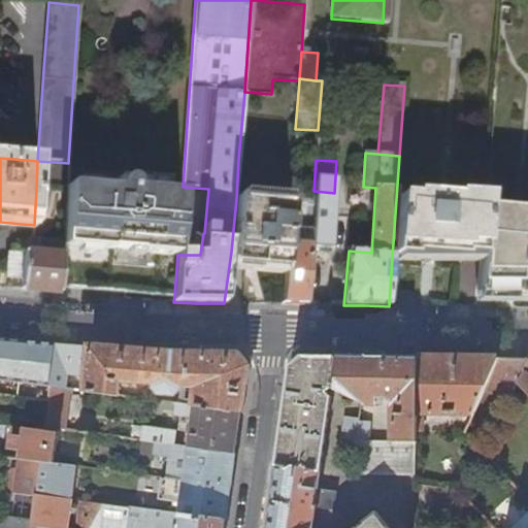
[(68,163),(37,161),(36,190),(66,193),(66,188),(68,163)]
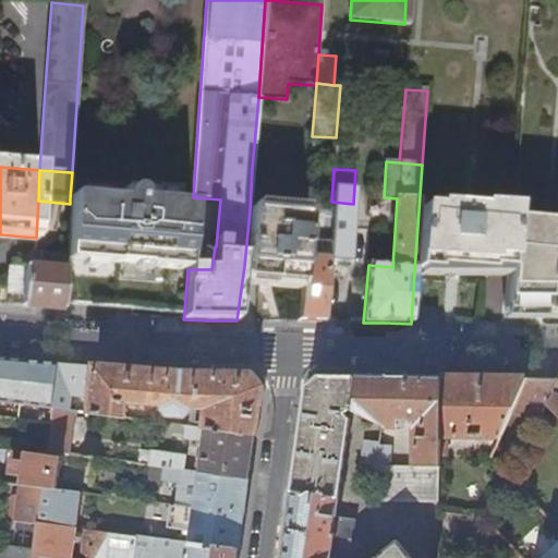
[(123,203),(70,198),(70,204),(67,256),(65,270),(63,305),(87,307),(144,311),(184,313),(187,269),(192,205),(143,202),(143,198),(140,194),(135,192),(130,193),(126,194),(125,195),(124,198),(123,203)]
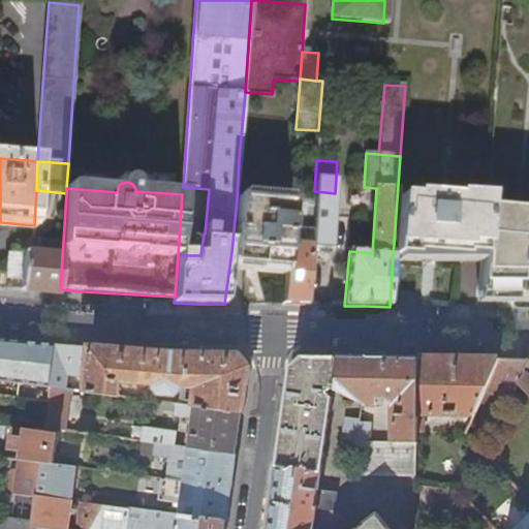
[(312,223),(310,249),(331,250),(335,193),(314,191),(312,223)]
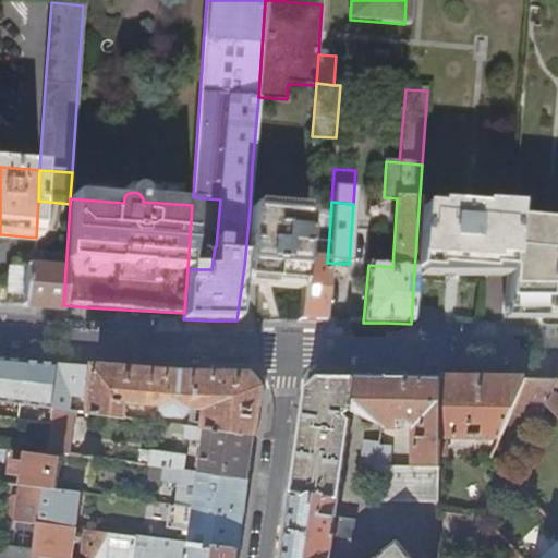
[(419,210),(414,273),(434,274),(434,271),(485,275),(486,270),(507,273),(510,227),(511,210),(481,208),(481,211),(436,208),(436,211),(419,210)]
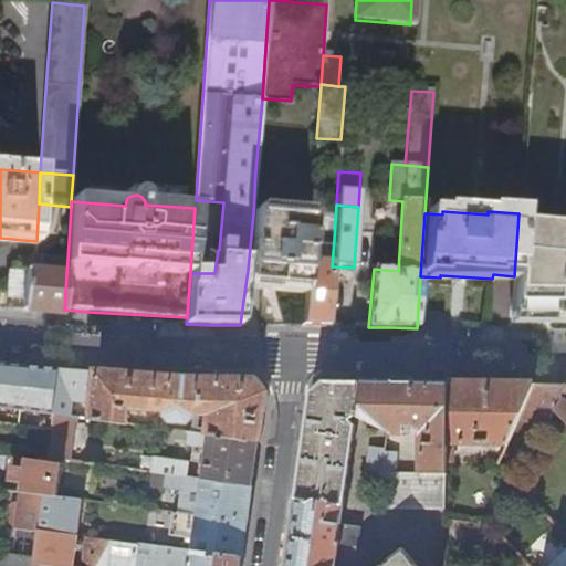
[(263,286),(305,290),(307,257),(311,217),(253,213),(248,270),(245,285),(263,286)]
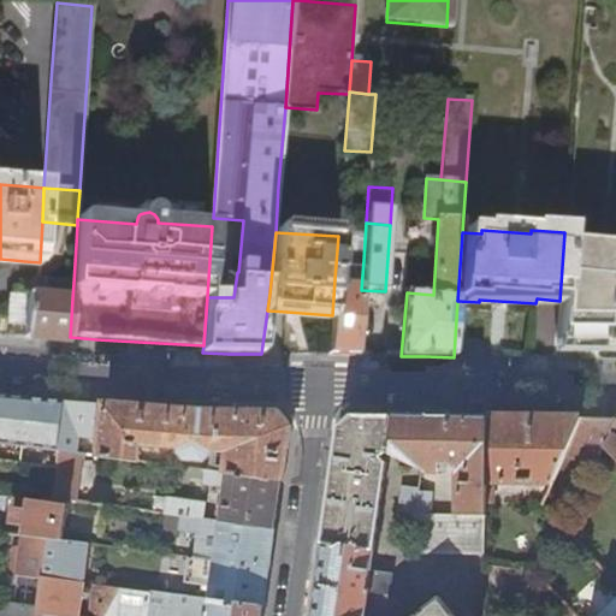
[(560,301),(556,338),(598,342),(598,339),(608,341),(615,341),(615,255),(563,250),(560,301)]
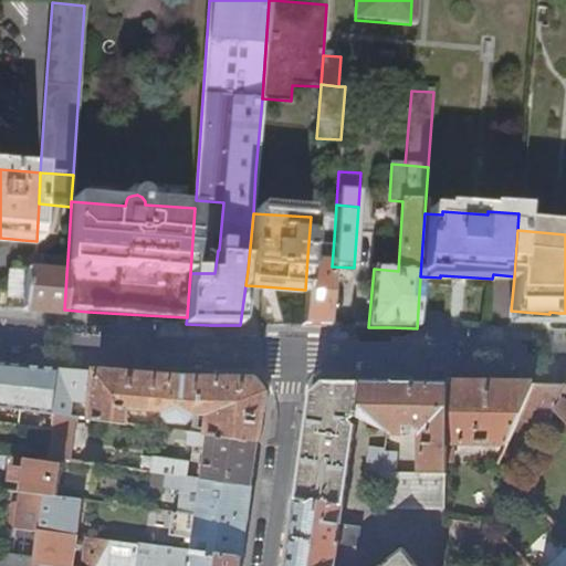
[(307,257),(305,290),(303,326),(314,326),(327,326),(332,266),(334,239),(323,238),(321,264),(314,263),(314,257),(307,257)]
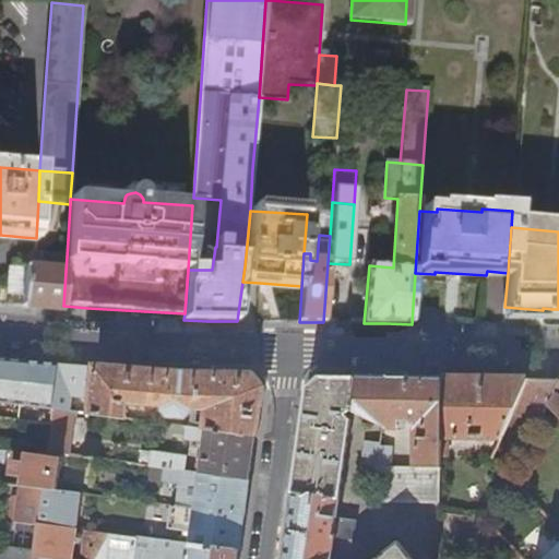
[(66,271),(67,257),(35,254),(31,257),(28,260),(25,268),(66,271)]
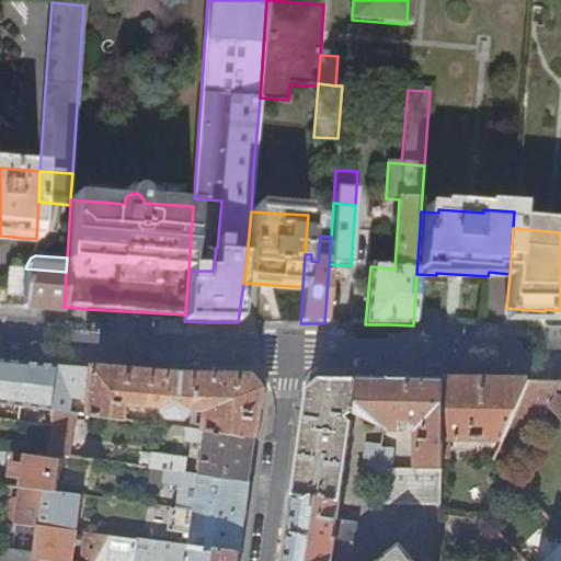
[(23,297),(23,308),(47,310),(64,312),(64,307),(66,272),(25,268),(25,272),(23,297)]
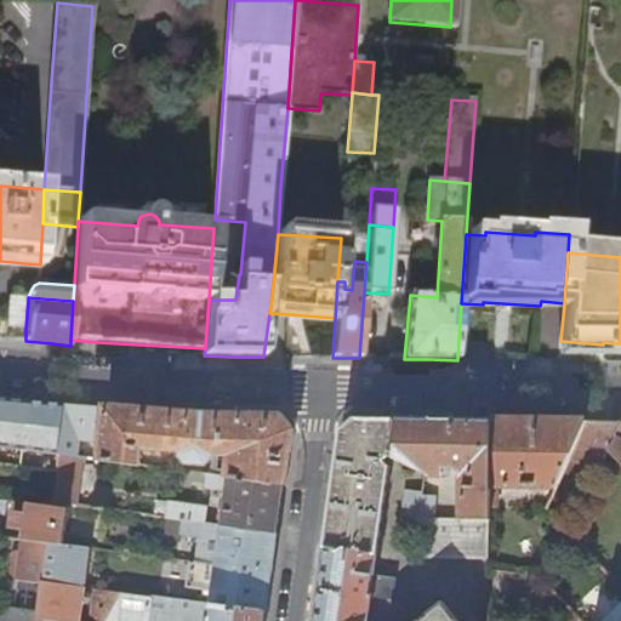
[(7,328),(26,329),(28,301),(10,298),(7,328)]
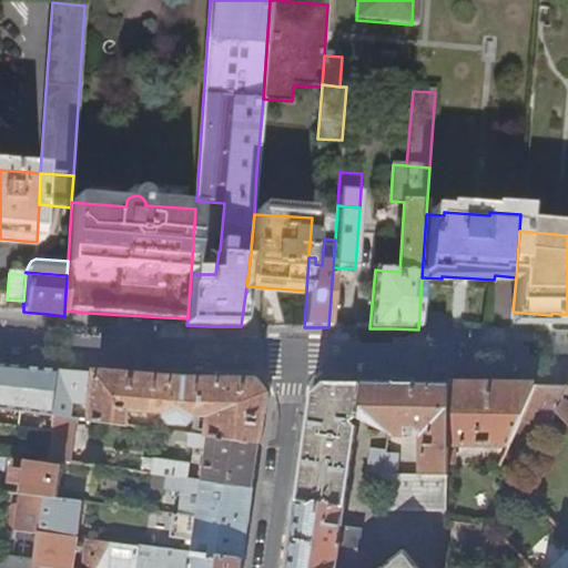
[(6,365),(0,364),(0,407),(20,411),(27,366),(6,365)]
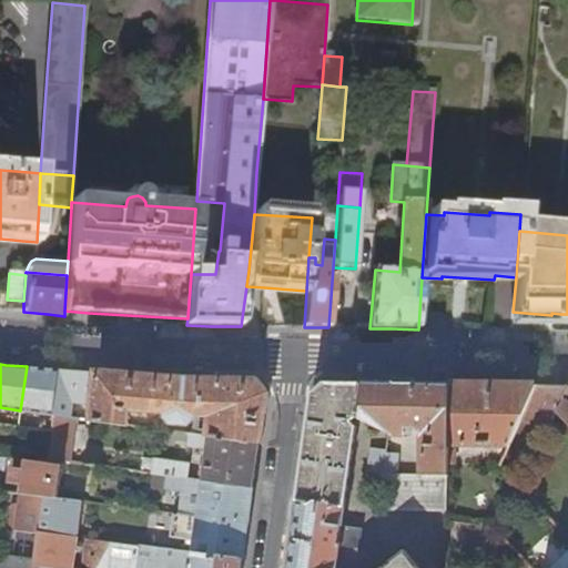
[(40,367),(27,366),(20,411),(53,416),(61,369),(40,367)]
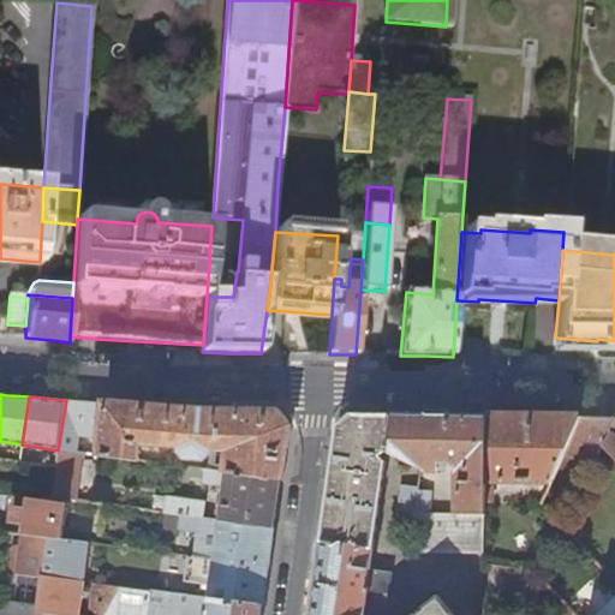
[(94,402),(66,400),(58,451),(81,453),(85,454),(94,402)]
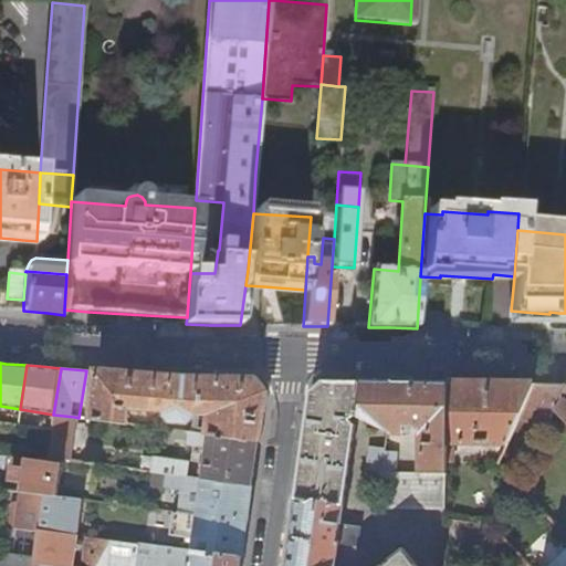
[(208,435),(258,441),(260,422),(264,391),(254,379),(180,378),(164,377),(86,370),(79,418),(127,425),(129,409),(163,412),(161,417),(167,417),(171,422),(186,423),(192,420),(192,416),(200,416),(211,411),(208,429),(208,435)]
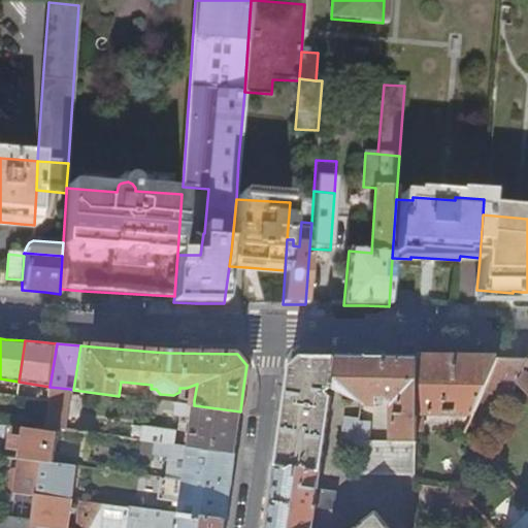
[(330,388),(335,357),(301,356),(289,367),(282,414),(265,527),(310,527),(312,521),(317,522),(319,514),(314,514),(315,507),(332,509),(335,492),(317,490),(329,398),(325,392),(330,388)]
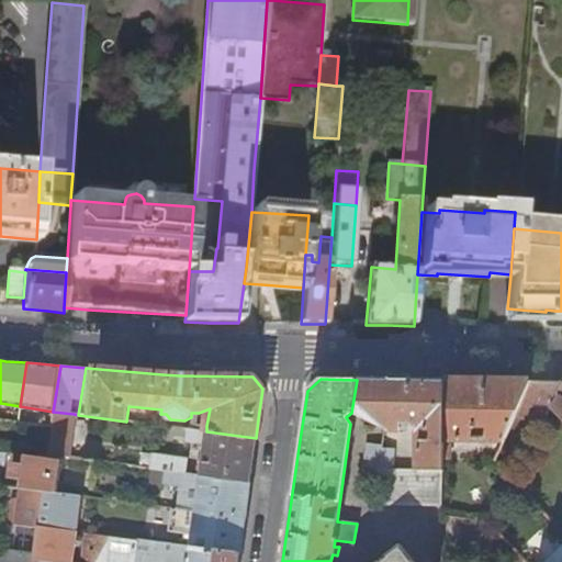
[(561,379),(560,383),(561,383),(550,408),(561,422),(561,379)]
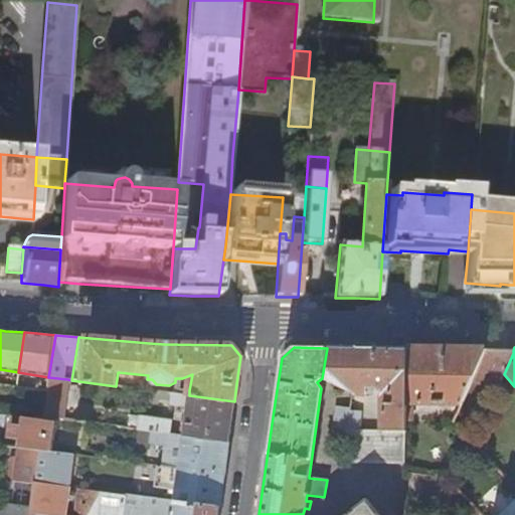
[(404,422),(405,349),(377,348),(360,348),(327,348),(322,378),(351,394),(351,395),(370,396),(371,389),(377,389),(377,394),(382,394),(381,432),(404,432),(404,422)]
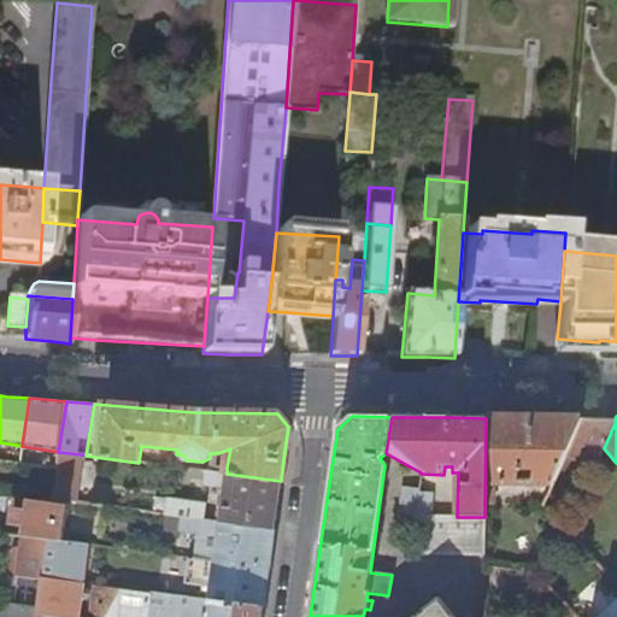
[(565,454),(580,421),(536,419),(516,418),(486,418),(485,506),(493,506),(493,483),(552,486),(565,454)]
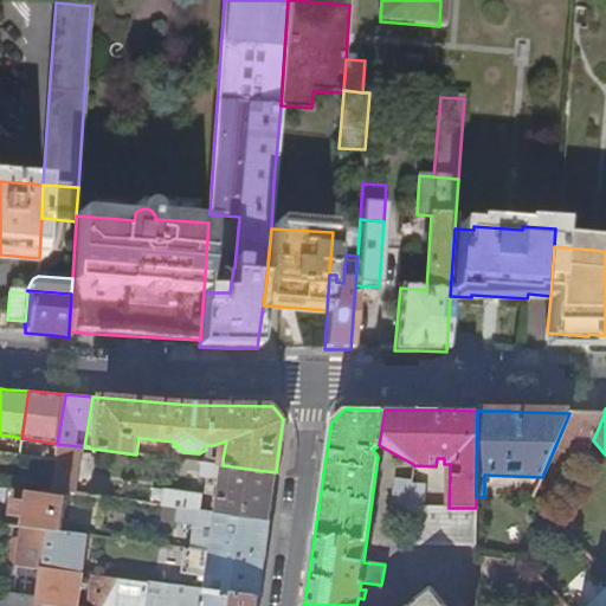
[(605,413),(604,413),(569,413),(555,446),(584,459),(593,440),(605,413)]
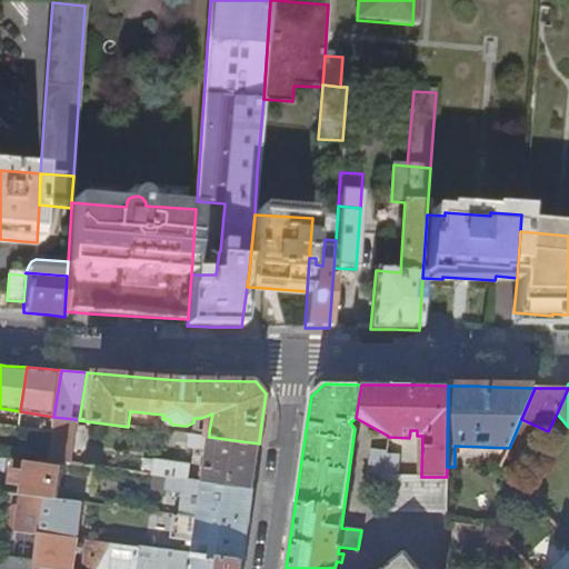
[(51,432),(48,460),(69,463),(75,419),(53,417),(51,432)]
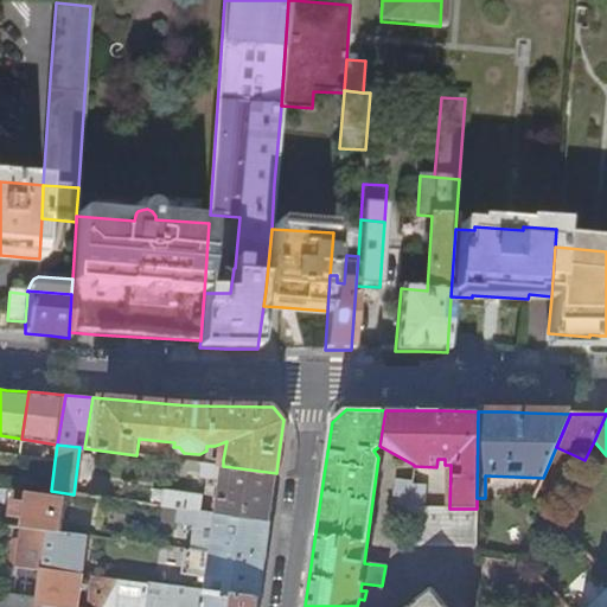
[(204,464),(223,466),(223,460),(212,459),(215,446),(206,446),(206,451),(204,464)]
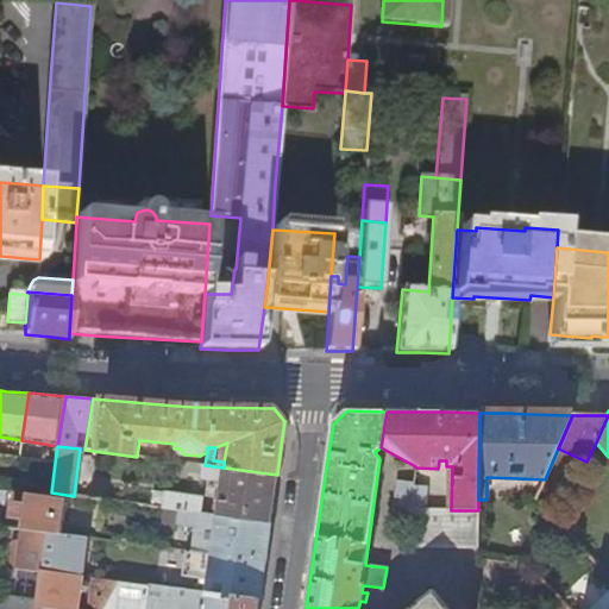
[(45,462),(29,459),(27,468),(44,470),(45,462)]
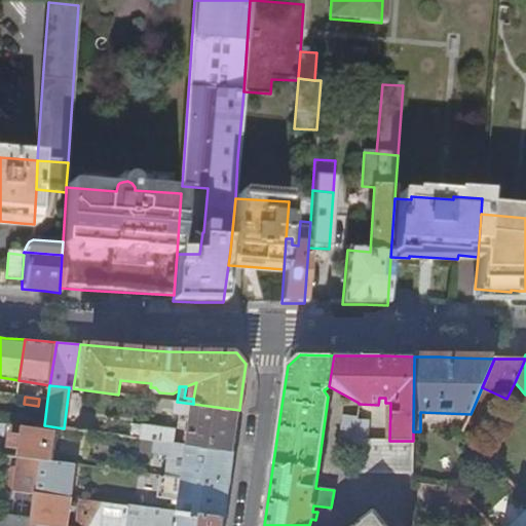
[(35,429),(43,430),(44,425),(47,400),(39,399),(38,406),(35,429)]
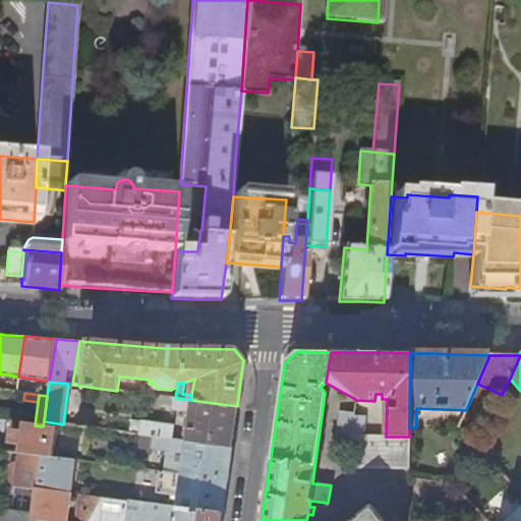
[(186,442),(231,448),(234,425),(237,406),(191,400),(175,398),(169,397),(168,404),(172,404),(171,409),(190,412),(188,427),(184,427),(183,431),(187,432),(186,442)]
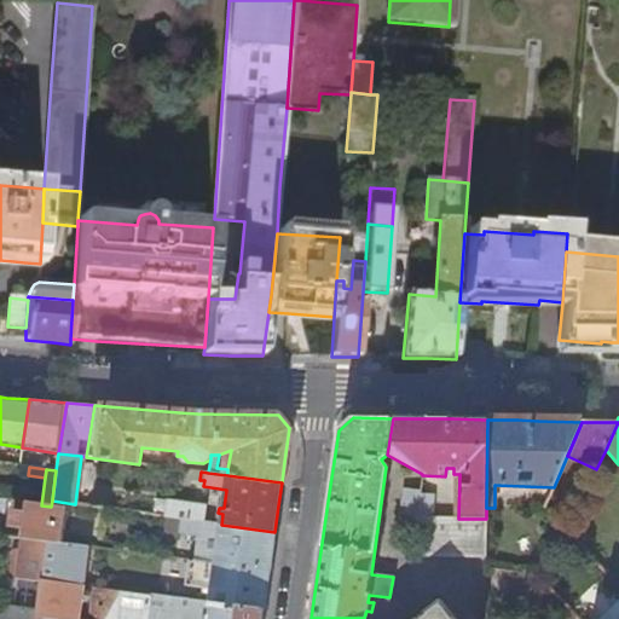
[(400,515),(415,518),(416,518),(420,496),(420,493),(404,492),(400,515)]
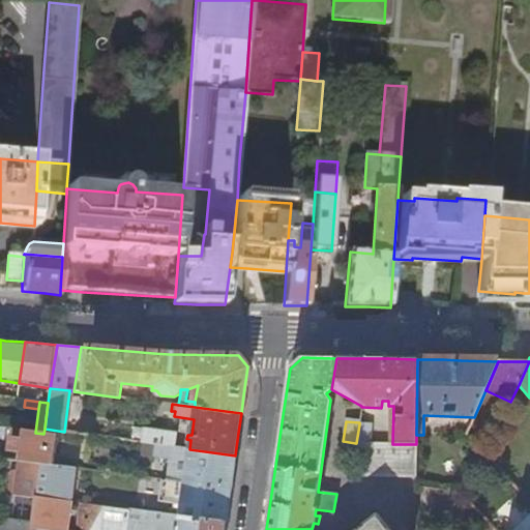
[(356,443),(370,443),(371,424),(359,424),(356,443)]
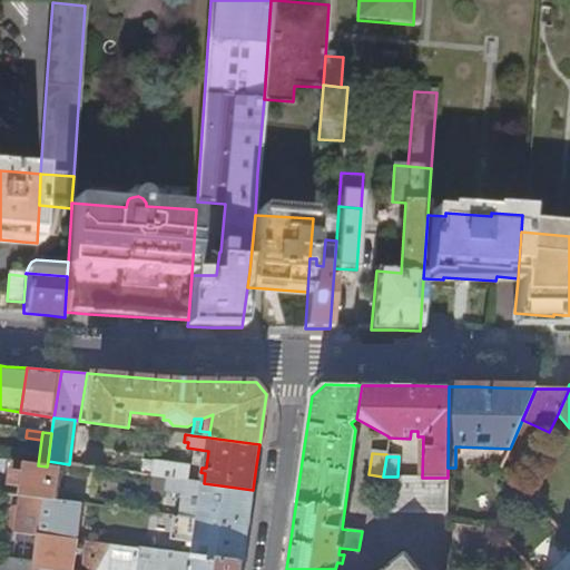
[(150,475),(154,477),(187,481),(189,467),(154,461),(150,475)]
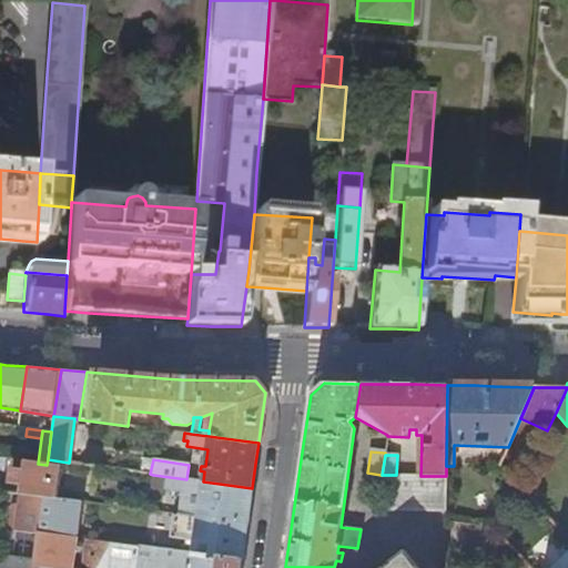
[(20,494),(42,496),(56,498),(60,467),(47,465),(38,464),(23,462),(22,470),(12,469),(10,483),(21,484),(20,494)]
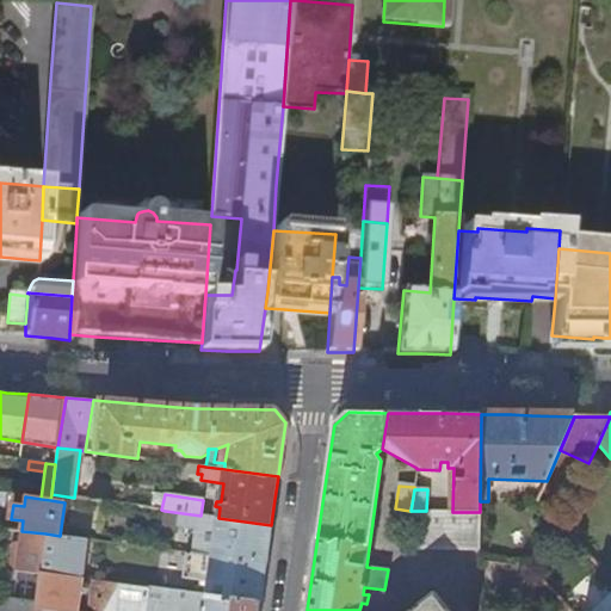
[(213,556),(266,563),(269,548),(271,525),(218,518),(201,516),(165,511),(164,524),(216,530),(215,539),(208,538),(207,547),(214,548),(213,556)]
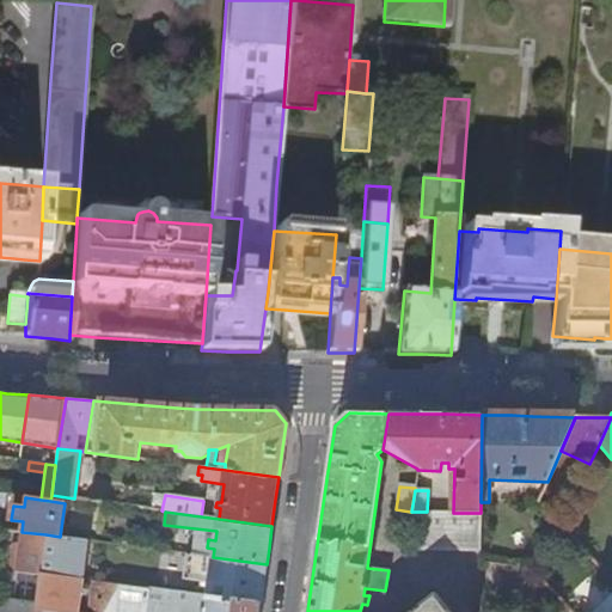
[(479,551),(481,513),(453,513),(427,512),(411,512),(410,512),(409,550),(479,551)]
